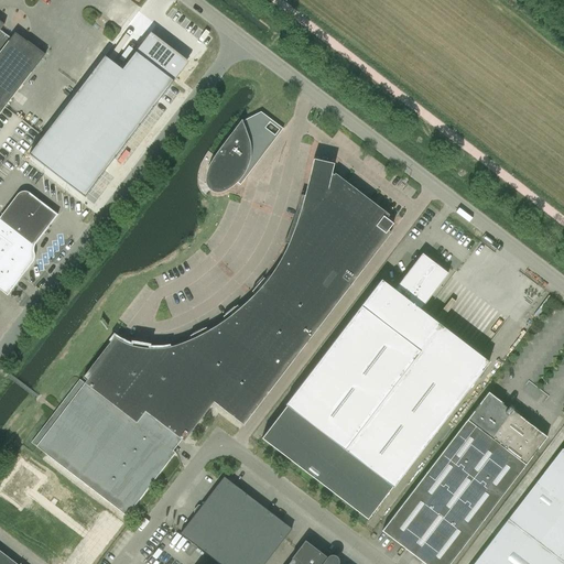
[(0,51),(10,40),(0,32),(0,51)]
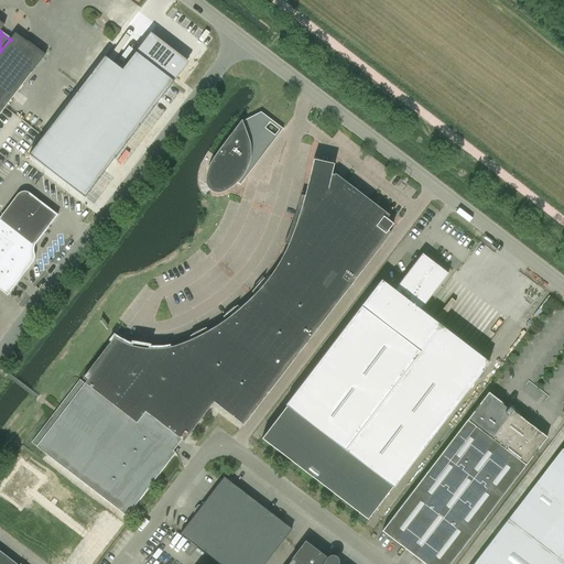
[(153,35),(150,32),(122,69),(105,55),(29,154),(85,196),(182,69),(180,68),(184,63),(151,38),(153,35)]
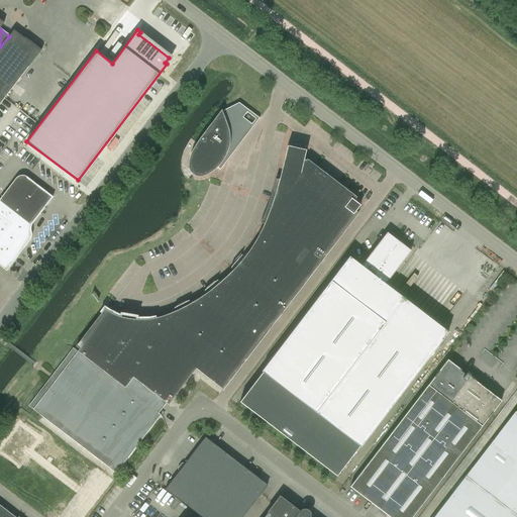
[(9,36),(0,46),(0,103),(40,50),(13,30),(9,36)]
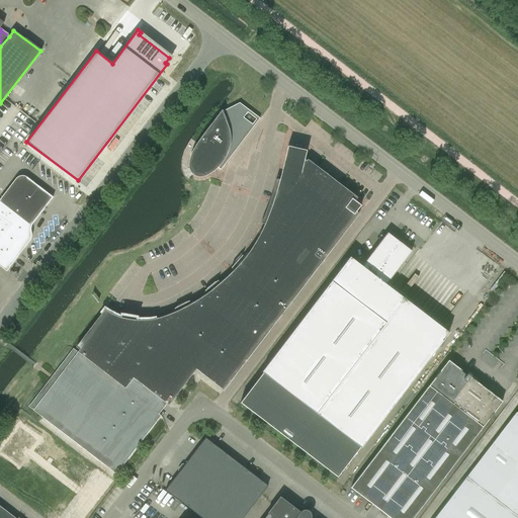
[(224,115),(222,112),(212,123),(209,126),(203,136),(196,145),(195,147),(195,148),(194,150),(193,152),(192,154),(191,157),(190,159),(189,161),(189,162),(189,164),(189,165),(189,166),(189,167),(189,168),(189,169),(190,171),(191,172),(192,173),(193,174),(195,175),(196,176),(197,176),(198,176),(199,176),(201,176),(202,176),(203,176),(204,176),(205,175),(206,174),(208,174),(210,172),(213,170),(214,169),(217,168),(219,165),(221,162),(223,159),(225,156),(226,154),(227,151),(228,150),(228,149),(229,147),(229,145),(229,143),(229,141),(229,138),(229,135),(228,132),(228,128),(228,126),(227,124),(226,121),(225,118),(225,117),(224,115)]
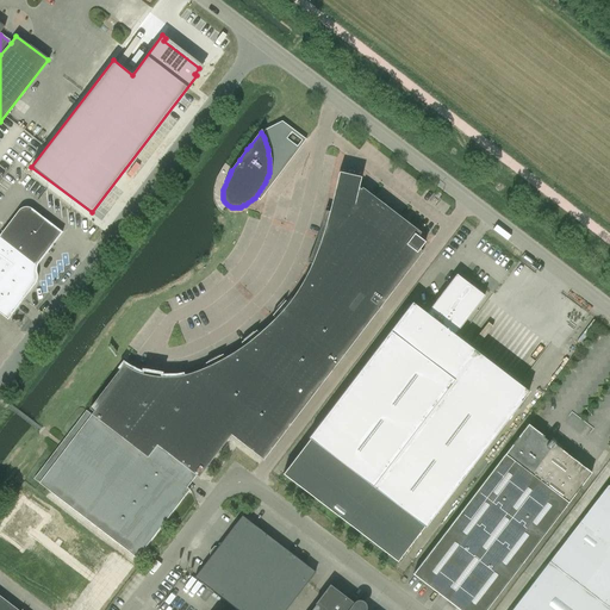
[(325,225),(324,230),(322,237),(318,248),(316,255),(312,261),(311,265),(309,269),(306,275),(302,282),(299,287),(296,292),(293,297),(291,299),(287,304),(284,309),(281,311),(278,315),(273,321),(267,325),(262,330),(257,335),(253,340),(247,343),(242,347),(236,350),(231,354),(225,358),(219,361),(215,363),(211,365),(207,367),(203,368),(197,371),(192,372),(188,374),(181,375),(180,375),(176,377),(172,377),(167,378),(165,378),(160,377),(155,377),(151,375),(145,375),(141,373),(137,372),(130,369),(123,365),(89,409),(93,411),(91,415),(39,483),(137,558),(190,490),(231,435),(263,460),(423,251),(419,249),(425,242),(417,236),(421,232),(359,185),(361,178),(338,173),(337,179),(336,186),(334,194),(332,199),(329,213),(327,221),(325,225)]
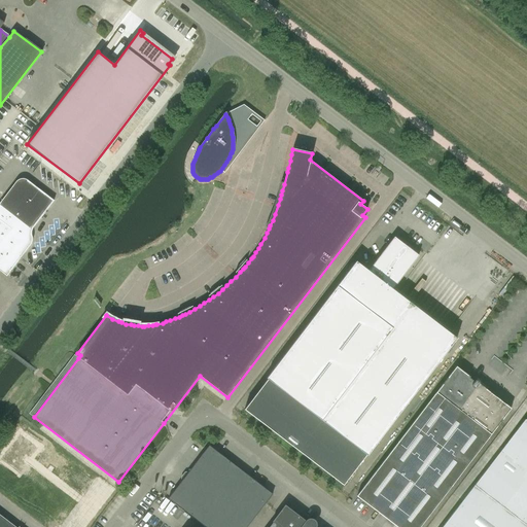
[(0,271),(6,276),(31,244),(32,241),(32,238),(31,235),(31,232),(33,229),(54,201),(28,180),(25,179),(22,179),(19,180),(16,181),(0,202),(0,271)]
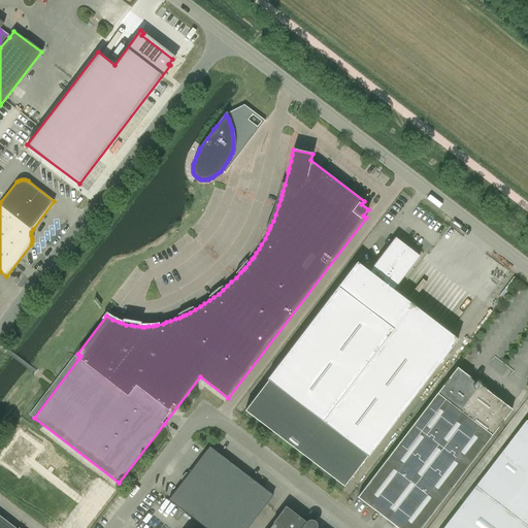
[(356,264),(268,380),(244,410),(343,487),(455,340),(393,293),(420,257),(396,238),(368,274),(356,264)]
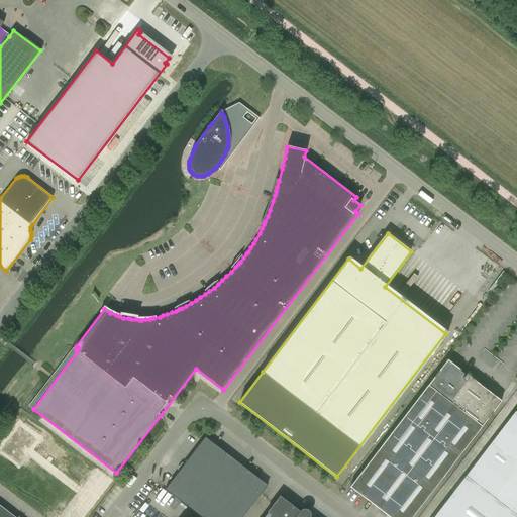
[(349,487),(389,516),(411,516),(458,456),(501,401),(474,380),(470,377),(470,376),(470,375),(468,373),(466,373),(464,375),(459,371),(460,370),(447,359),(349,487)]
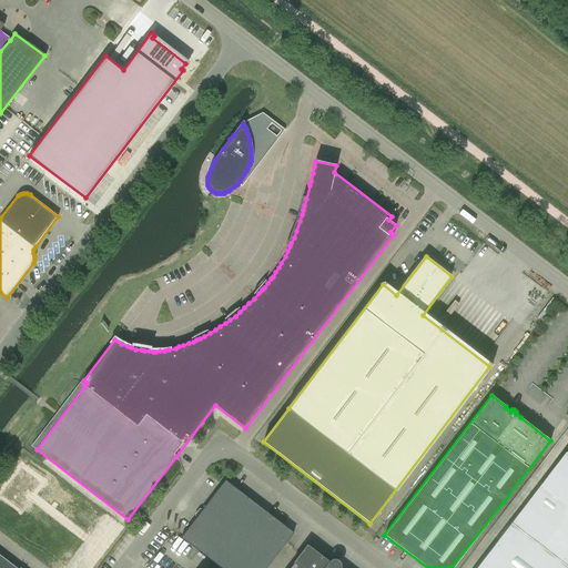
[(567,567),(567,454),(566,452),(511,524),(492,549),(476,567),(567,567)]
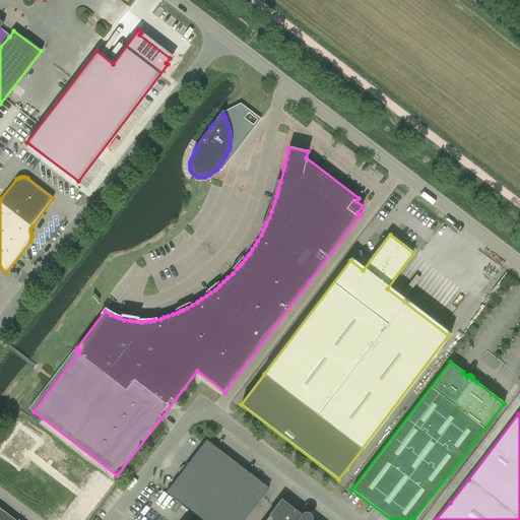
[(3,452),(20,465),(40,441),(22,428),(3,452)]
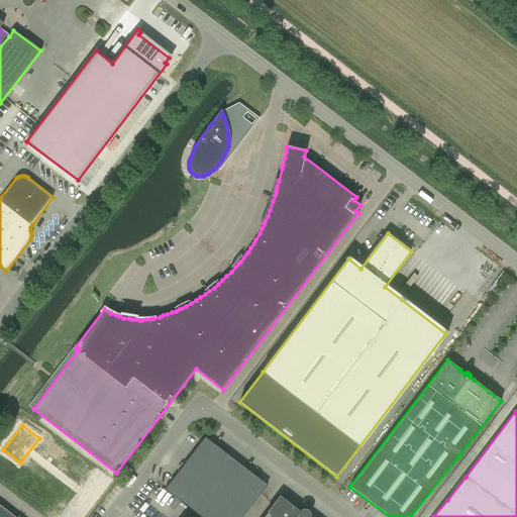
[(196,513),(199,509),(236,460),(205,437),(165,490),(196,513)]
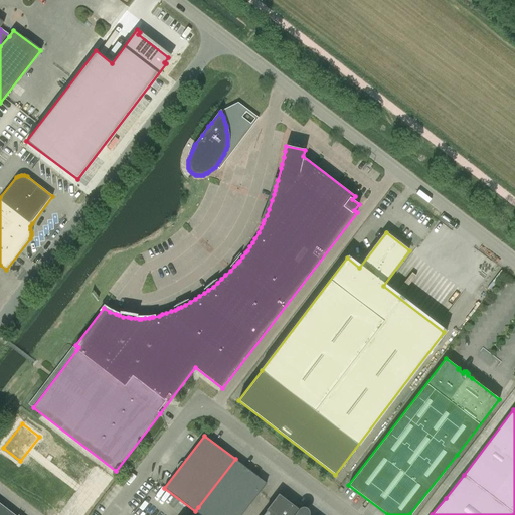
[(235,459),(198,507),(195,511),(199,514),(240,514),(267,483),(235,459)]
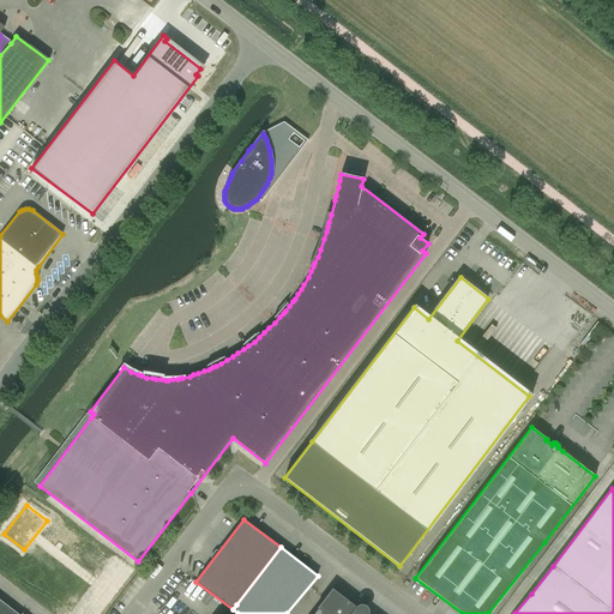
[(366,613),(367,613),(367,612),(367,611),(367,609),(366,608),(366,607),(365,606),(363,606),(362,606),(361,606),(360,606),(359,606),(357,607),(356,608),(332,589),(317,608),(312,613),(366,613)]
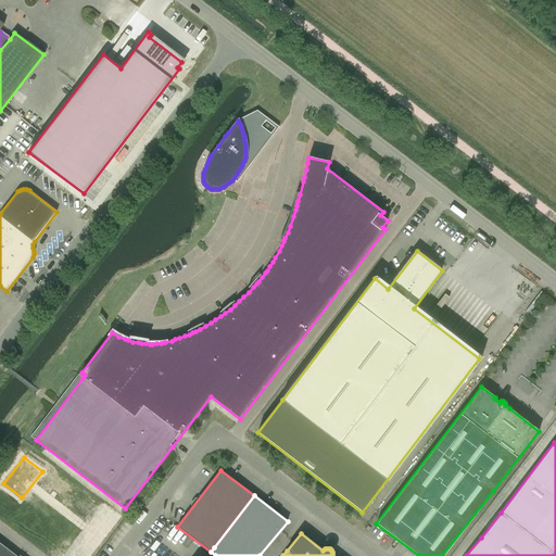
[(16,555),(0,543),(0,555),(16,555)]
